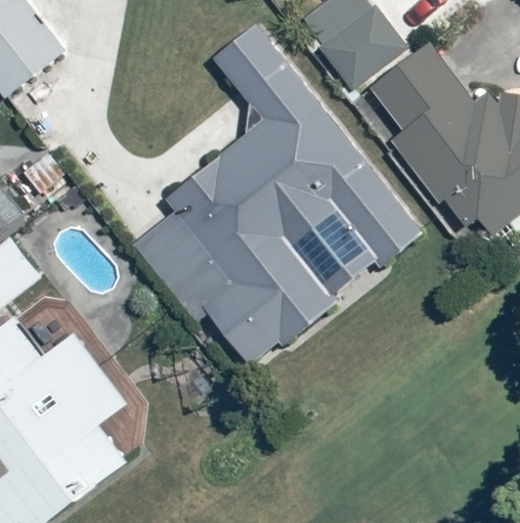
[(0,92),(4,98),(66,52),(26,0),(0,0),(0,92)]
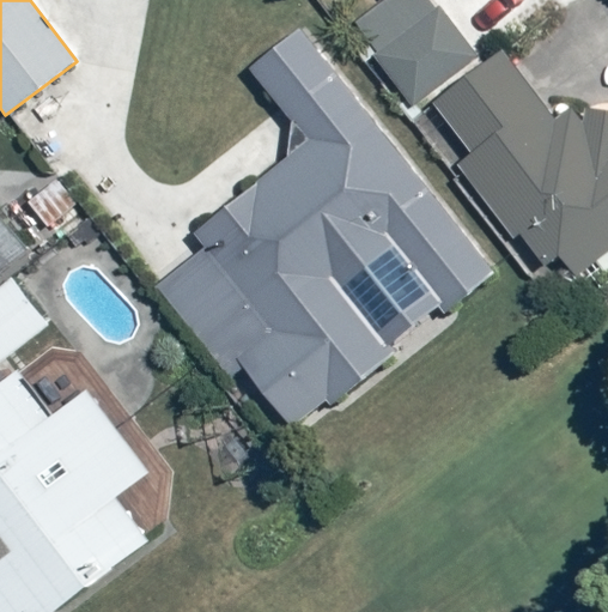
[(411,105),(476,56),(433,0),(388,0),(352,28),(411,105)]
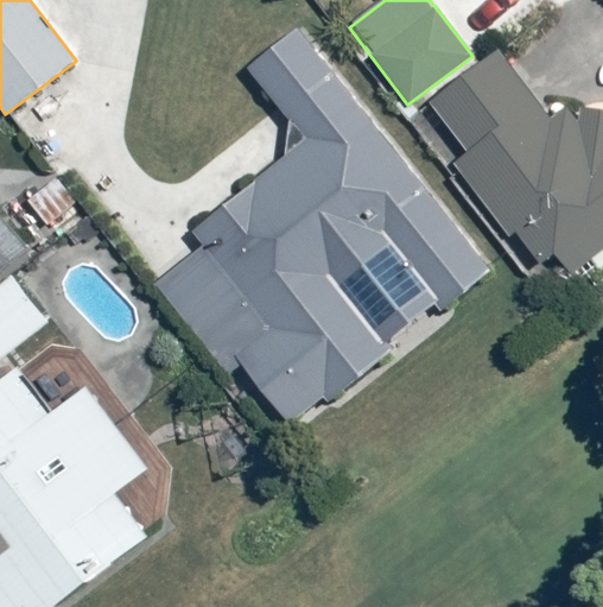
[(191,228),(204,245),(158,283),(222,364),(236,353),(289,418),(322,392),(331,403),(394,353),(386,341),(436,302),(442,309),(490,270),(298,29),(249,68),(305,138),(191,228)]
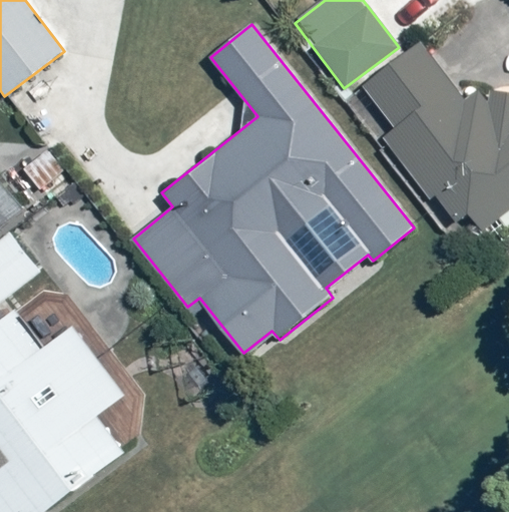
[(421,43),(363,86),(393,126),(383,133),(432,199),(442,191),(462,218),(470,213),(481,227),(508,206),(508,92),(490,89),(488,103),(478,89),(464,100),(421,43)]
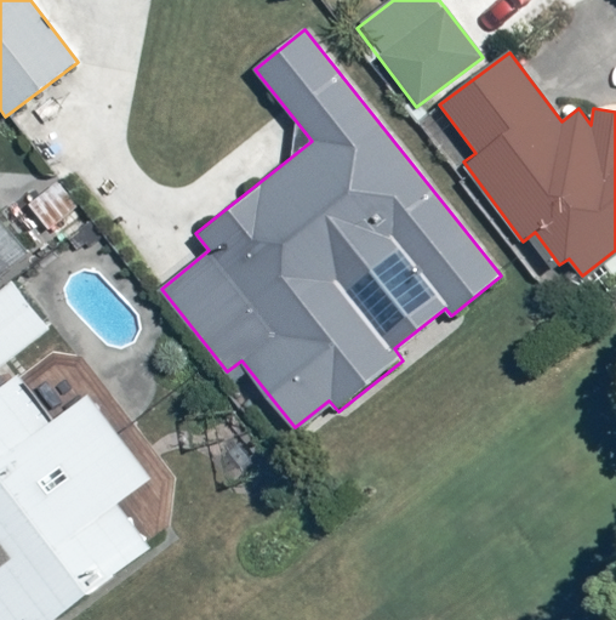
[(0,279),(32,256),(0,214),(0,279)]
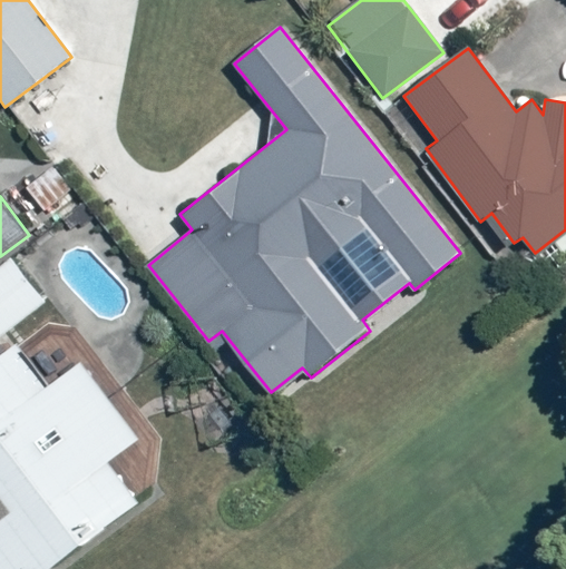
[(0,336),(45,303),(9,257),(0,264),(0,336)]
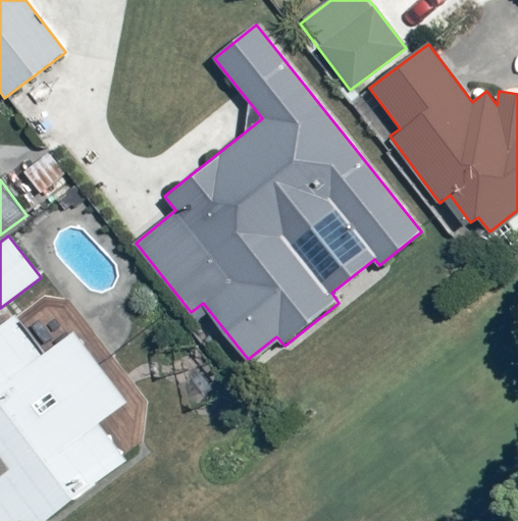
[(0,520),(45,520),(127,460),(99,422),(126,402),(73,332),(46,353),(16,313),(0,325),(0,520)]
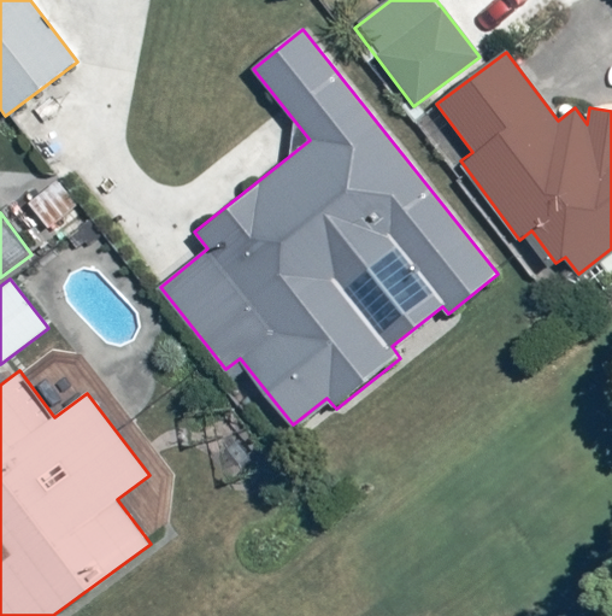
All buildings are outlined.
